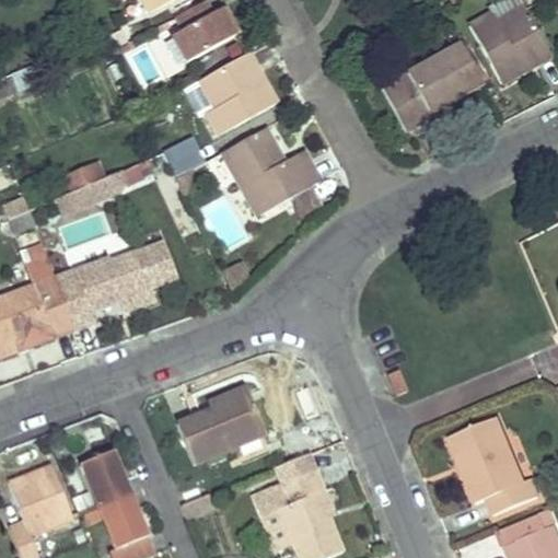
[(142,0),(148,9),(163,0),(142,0)]
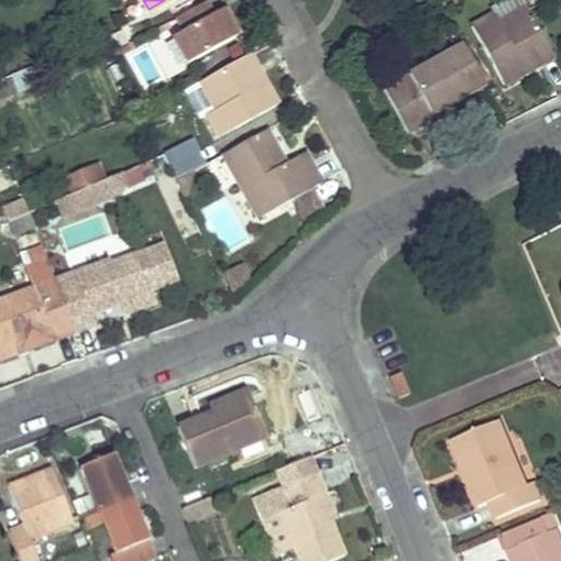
[(204,0),(176,15),(182,28),(172,33),(186,59),(240,32),(232,17),(228,20),(220,7),(211,10),(207,0),(204,0)]
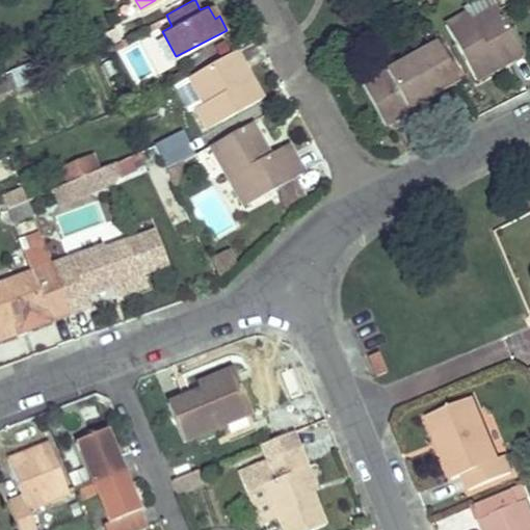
[(476,0),(483,11),(498,3),(496,0),(476,0)]
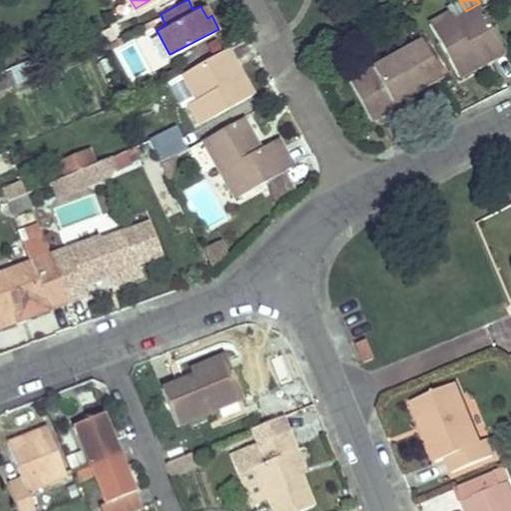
[(451,9),(430,21),(460,74),(488,59),(484,51),(489,49),(494,55),(506,49),(482,7),(480,3),(466,11),(456,16),(451,9)]
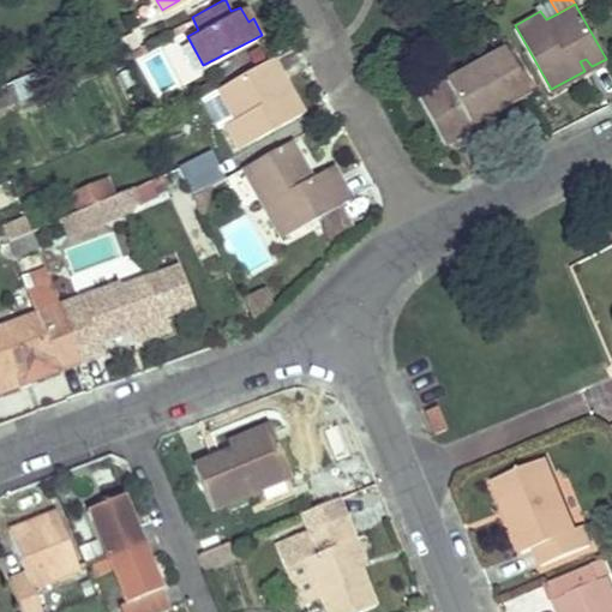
[(246,5),(240,7),(249,22),(253,18),(246,5)]
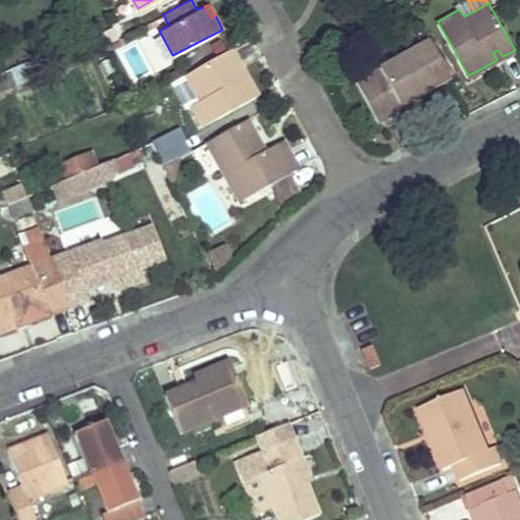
[(428,40),(357,79),(378,118),(403,106),(400,102),(429,87),(449,76),(428,40)]
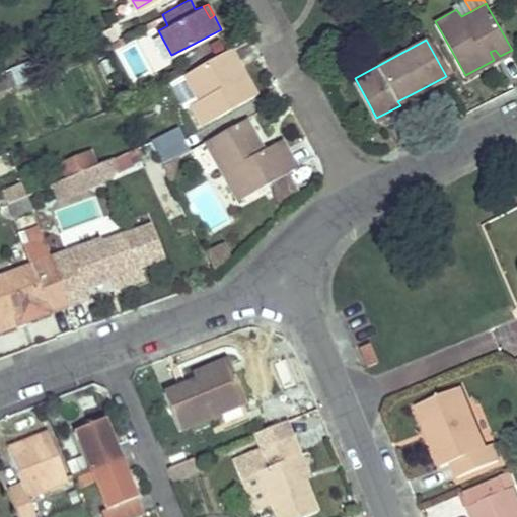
[(230,48),(183,74),(197,99),(190,103),(202,125),(255,94),(240,66),(233,69),(231,64),(237,60),(230,48)]
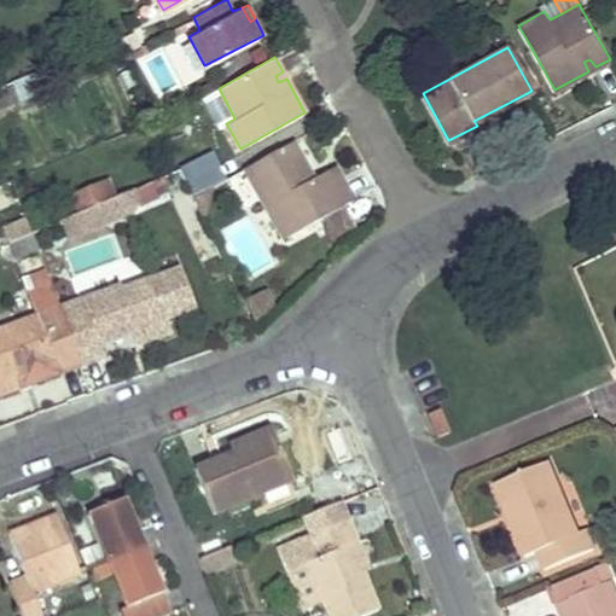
[(590,59),(583,62),(588,71),(596,67),(590,59)]
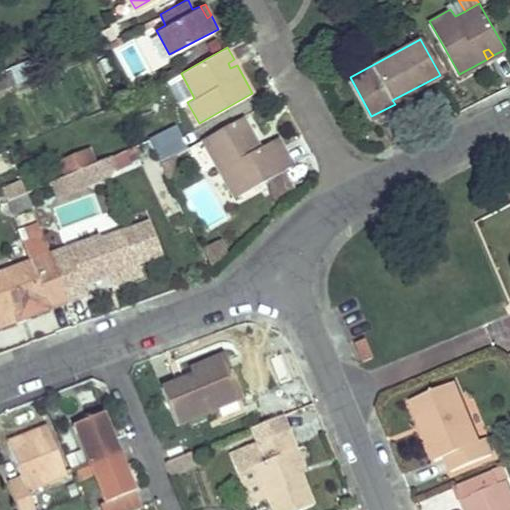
[(234,59),(228,63),(230,68),(237,65),(234,59)]
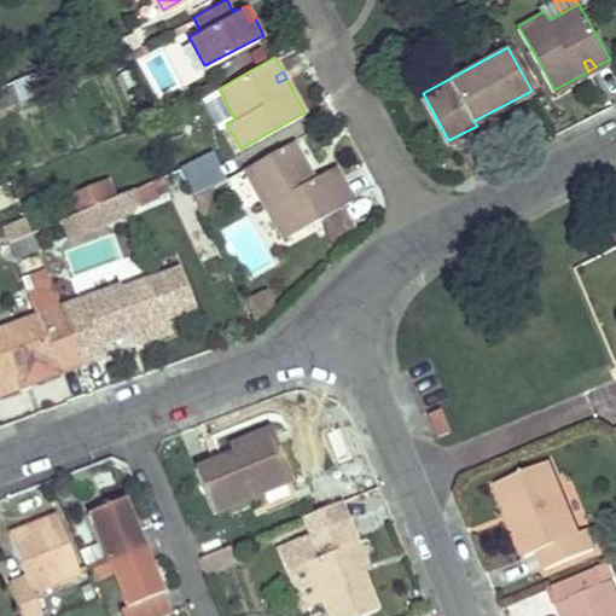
[(509,103),(474,121),(477,126),(511,108),(509,103)]
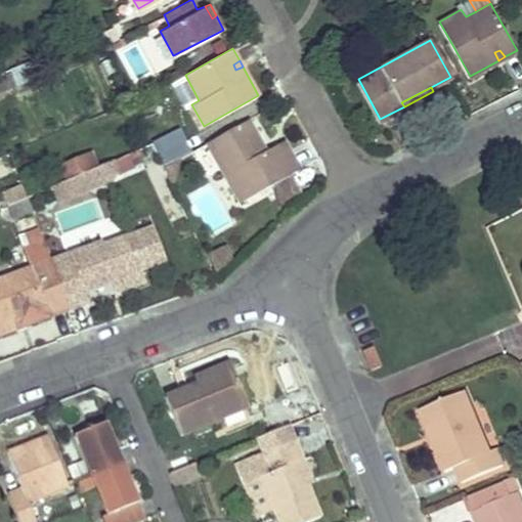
[(249,119),(208,141),(241,201),(271,184),(299,168),(284,139),(266,148),(249,119)]
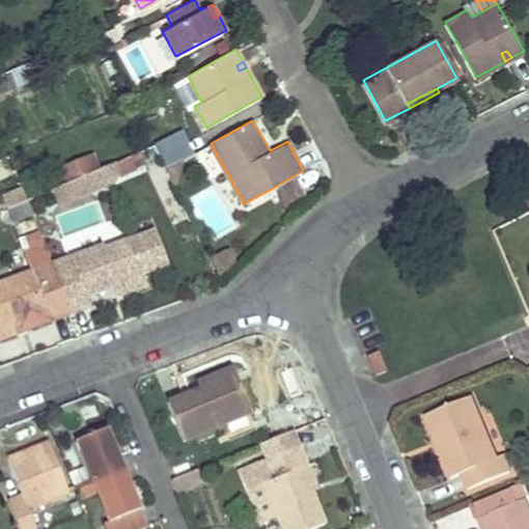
[(155,143),(166,168),(196,154),(184,130),(155,143)]
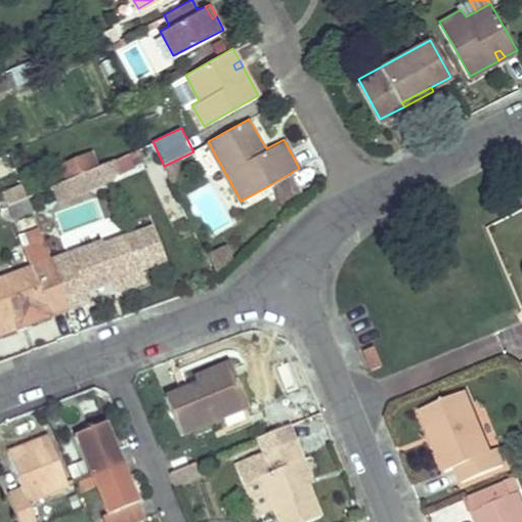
[(67,178),(97,165),(91,149),(60,163),(67,178)]
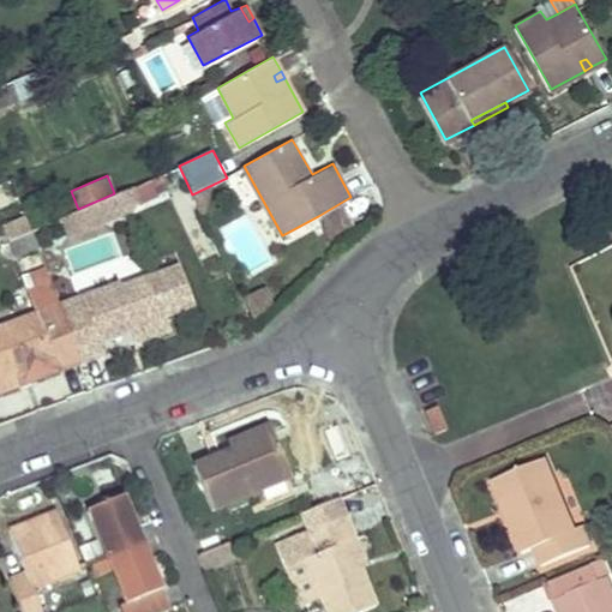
[(135,185),(121,190),(129,205),(142,199),(135,185)]
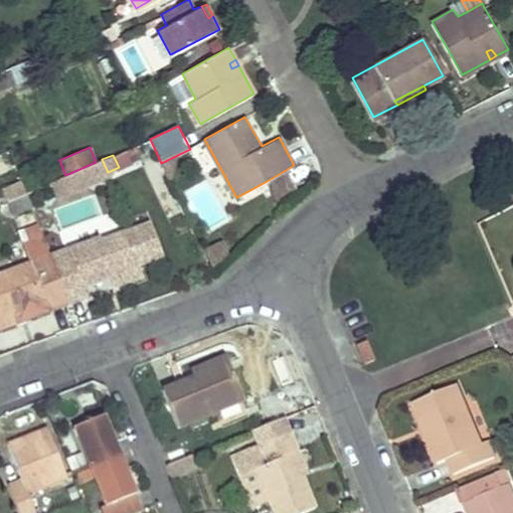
[(96,162),(65,175),(72,188),(108,172),(102,159),(96,162)]
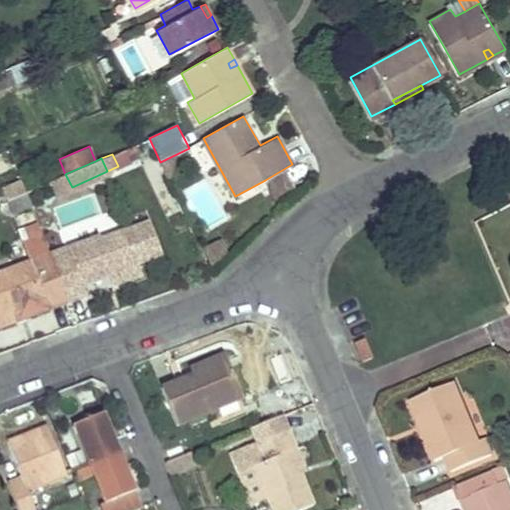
[(292,164),(265,180),(274,195),(301,180),(292,164)]
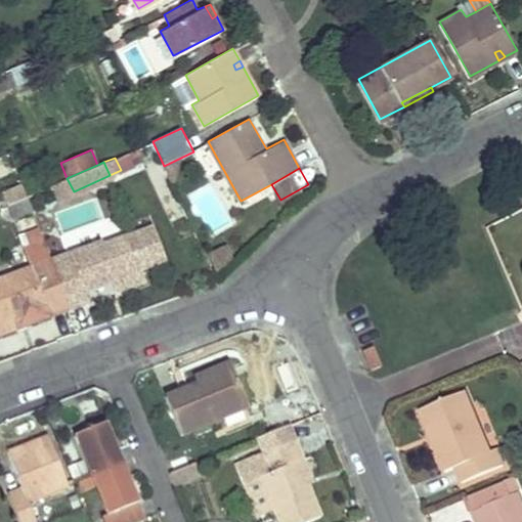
[(29,194),(9,203),(14,213),(32,206),(29,194)]
